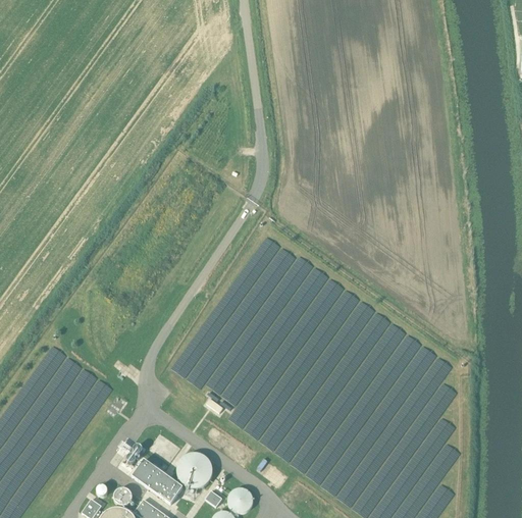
[(308,267),(313,282),(323,279),(318,264),(308,267)]
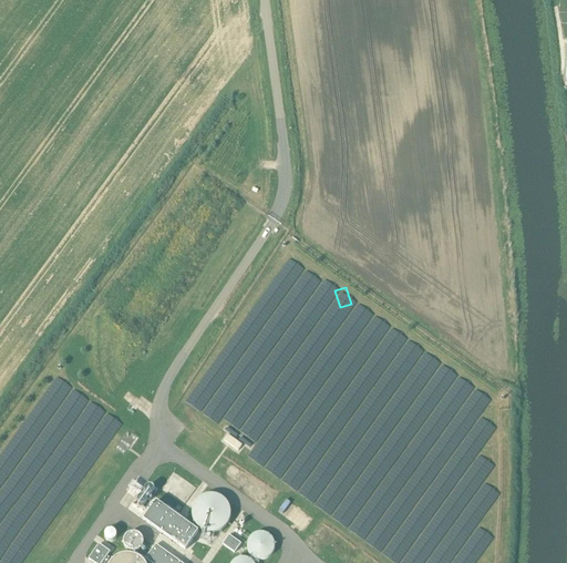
[(435,392),(450,391),(455,489),(443,509),(444,534),(432,535),(425,545),(426,546),(429,544),(429,551),(422,558),(421,546),(413,558),(418,562),(473,562),(493,533),(477,523),(500,490),(488,483),(483,389),(412,343),(408,351),(403,358),(422,379),(424,376),(434,382),(435,392)]
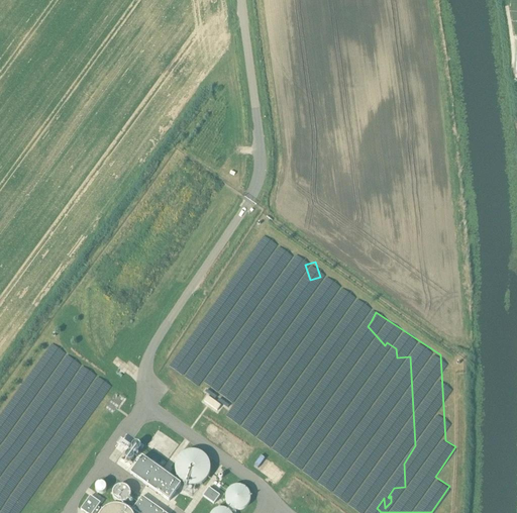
[(207,393),(204,397),(217,407),(220,402),(207,393)]
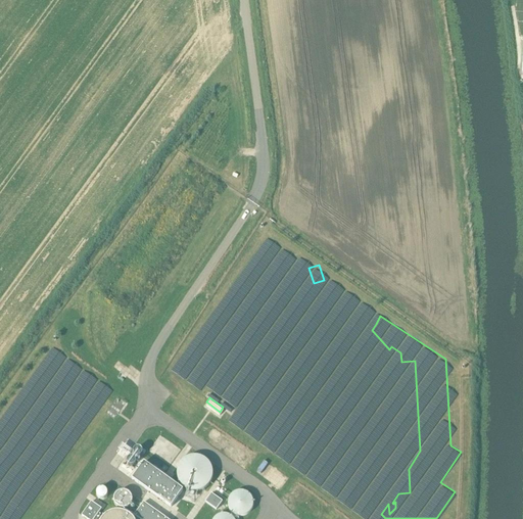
[(265,409),(248,432),(347,505),(354,501),(353,512),(364,513),(361,509),(362,503),(358,497),(365,487),(360,478),(355,484),(351,483),(352,468),(357,465),(352,462),(360,462),(352,457),(347,460),(347,446),(341,446),(344,442),(334,442),(326,436),(327,432),(318,432),(318,426),(312,416),(303,415),(304,398),(293,406),(293,410),(265,409)]
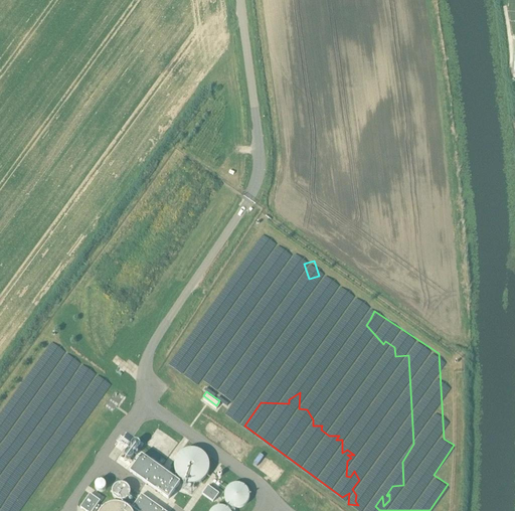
[(139,445),(140,444),(140,443),(140,442),(139,441),(139,440),(138,440),(138,439),(137,439),(136,439),(135,439),(134,439),(133,439),(132,440),(131,441),(131,442),(131,443),(131,444),(131,445),(131,446),(132,446),(132,447),(133,447),(134,447),(135,448),(136,448),(137,447),(138,447),(138,446),(139,446),(139,445)]
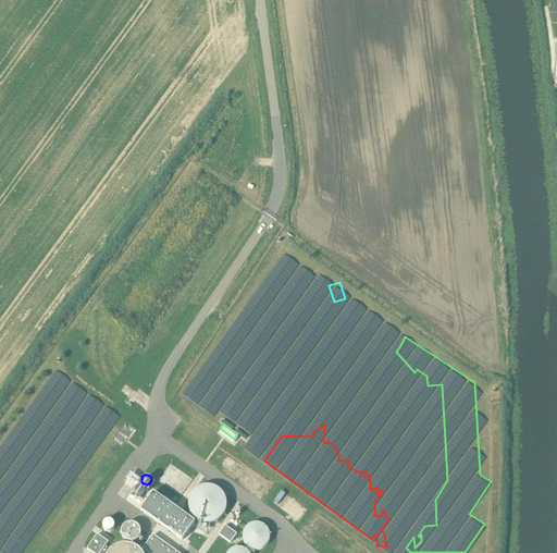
[(224,511),(225,508),(226,505),(226,503),(226,500),(226,498),(225,494),(224,492),(222,490),(221,488),(219,486),(215,484),(213,483),(211,482),(208,482),(205,482),(202,483),(199,483),(197,486),(195,487),(193,489),(192,491),(189,493),(188,496),(188,499),(188,502),(188,504),(189,507),(189,510),(192,513),(193,515),(195,516),(197,518),(200,519),(202,520),(206,520),(208,520),(211,520),(213,519),(217,518),(219,517),(221,515),(222,513),(224,511)]
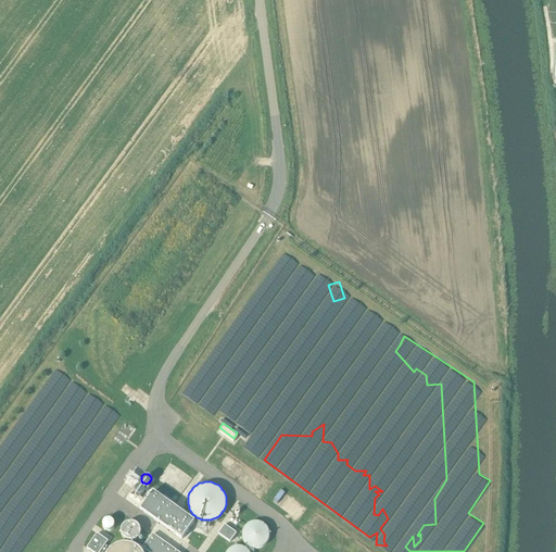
[(143,491),(143,490),(143,489),(143,488),(143,487),(143,486),(142,486),(142,485),(141,485),(140,484),(139,484),(138,484),(137,485),(136,485),(135,486),(135,487),(134,487),(134,488),(134,489),(134,490),(135,491),(135,492),(136,492),(136,493),(137,493),(138,493),(139,493),(140,493),(141,493),(141,492),(142,492),(142,491),(143,491)]
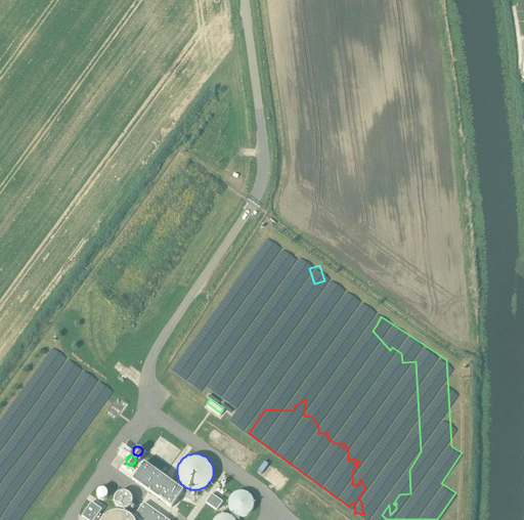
[(144,460),(132,477),(171,505),(183,488),(144,460)]
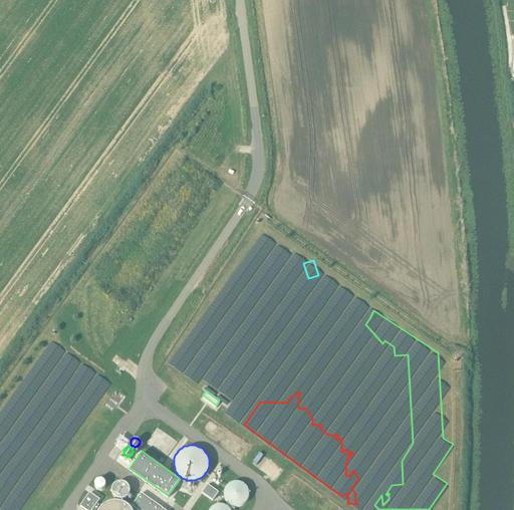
[(266,457),(259,466),(267,472),(274,477),(281,467),(280,466),(269,459),(266,457)]
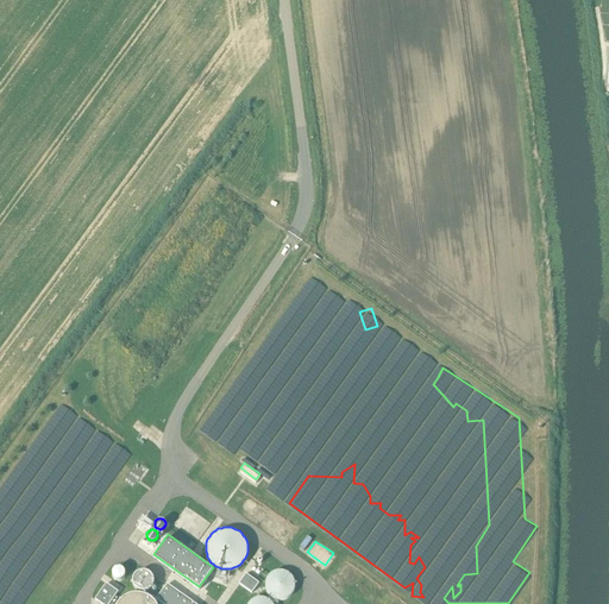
[(125,573),(125,572),(125,571),(125,570),(125,568),(125,567),(124,566),(123,565),(121,565),(121,564),(120,564),(119,564),(118,564),(117,564),(117,565),(115,565),(114,565),(114,566),(113,567),(112,568),(112,570),(112,571),(112,572),(113,572),(113,573),(113,574),(114,574),(114,576),(115,576),(117,577),(118,577),(119,577),(120,577),(121,577),(123,576),(124,576),(124,574),(125,573)]
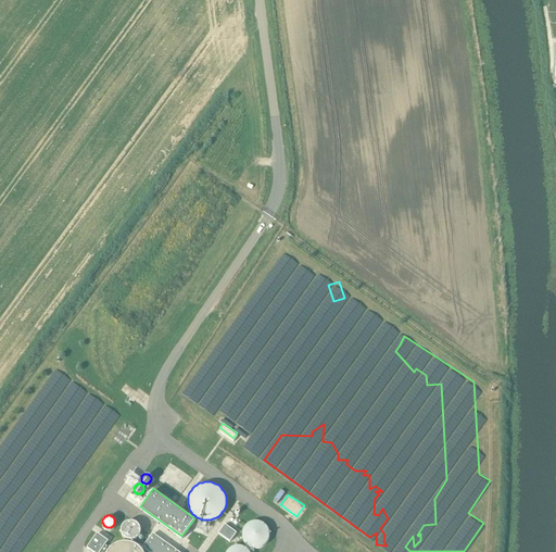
[(267,539),(268,537),(269,535),(269,532),(269,531),(269,529),(268,527),(267,525),(266,524),(265,523),(264,521),(262,519),(260,519),(258,518),(256,518),(254,518),(252,519),(250,519),(249,521),(247,522),(245,523),(244,525),(243,526),(242,528),(242,530),(242,532),(242,535),(242,536),(243,538),(244,540),(245,541),(247,542),(249,543),(251,544),(252,546),(254,546),(256,546),(258,546),(261,546),(262,544),(264,543),(265,542),(266,540),(267,539)]
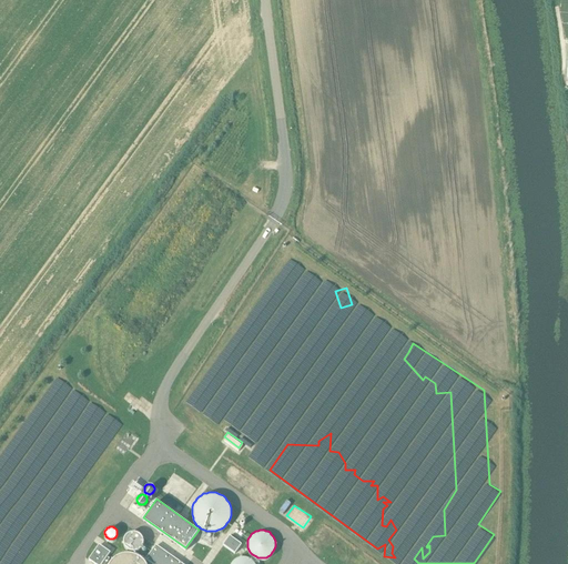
[(142,546),(143,544),(143,543),(143,542),(143,540),(143,539),(143,537),(142,536),(142,534),(141,533),(140,533),(138,532),(137,531),(135,531),(134,531),(132,531),(131,531),(130,532),(128,532),(127,533),(125,534),(125,535),(124,536),(124,539),(123,540),(123,541),(123,543),(124,544),(124,545),(125,546),(127,547),(128,549),(129,550),(130,551),(131,551),(132,551),(134,551),(135,551),(137,551),(139,550),(140,549),(141,549),(142,547),(142,546)]
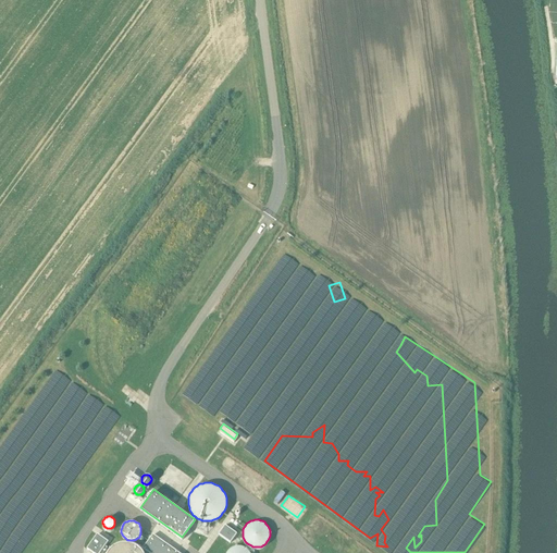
[(225,523),(219,531),(231,540),(231,539),(237,531),(225,523)]
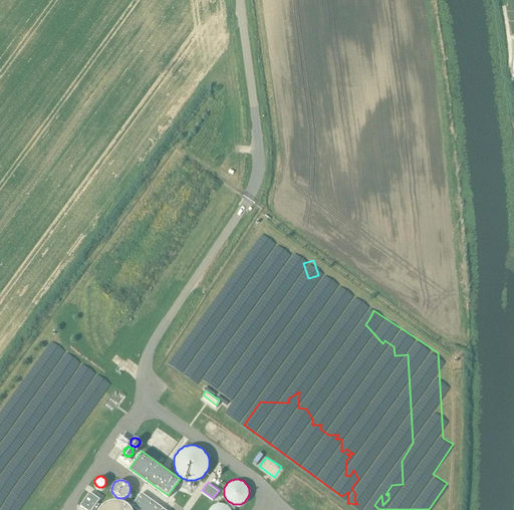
[(80,503),(89,509),(90,509),(100,497),(89,490),(80,503)]
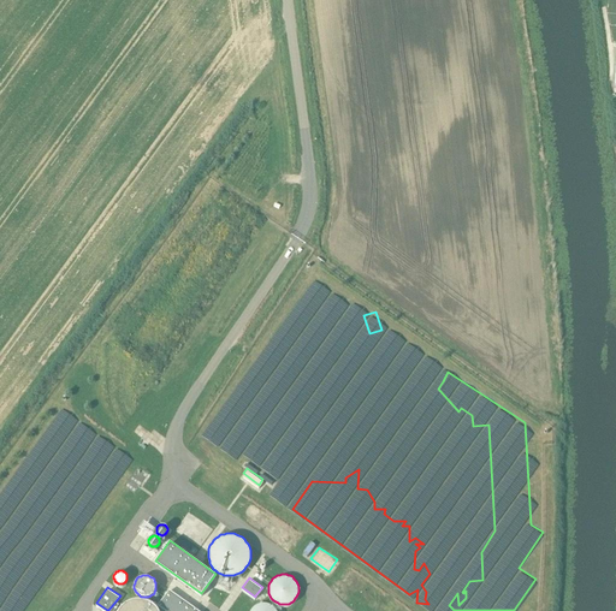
[(201,610),(170,587),(158,604),(169,610),(201,610)]
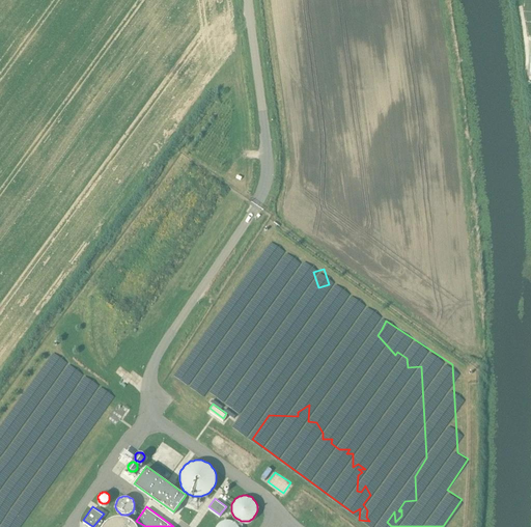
[(136,526),(137,526),(135,524),(133,522),(131,521),(128,519),(126,518),(122,517),(119,517),(116,517),(114,518),(111,519),(108,520),(106,522),(104,524),(102,526),(101,526),(136,526)]
